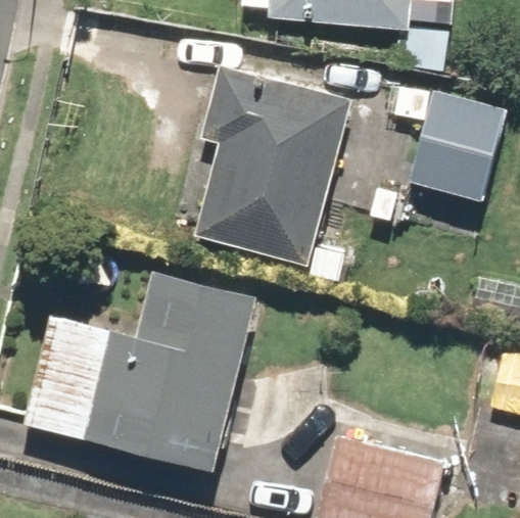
[(242,0),(242,6),(269,8),(268,22),(397,32),(395,61),(446,64),(448,25),(413,22),(414,0),(242,0)]
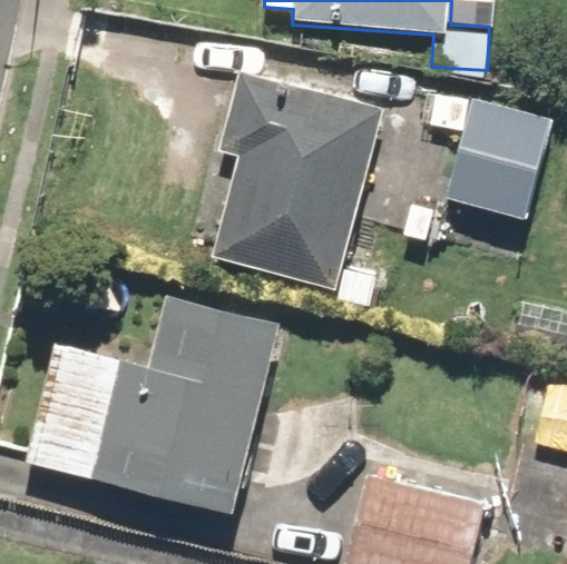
[(383,108),(241,72),(222,148),(243,154),(216,259),(338,290),(383,108)]
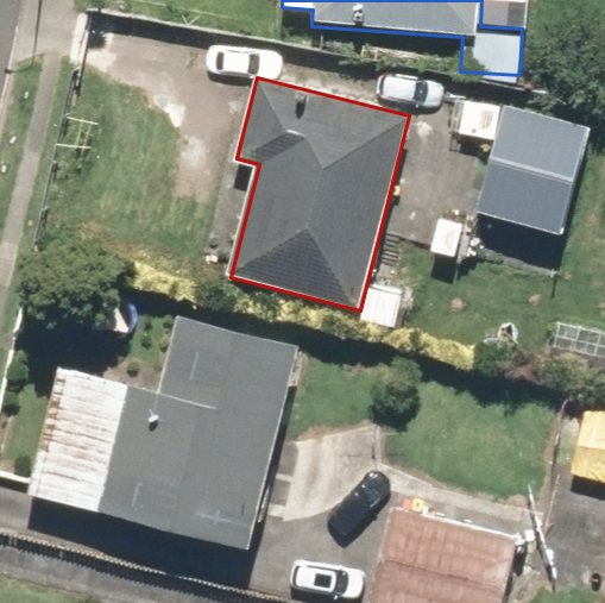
[(561,236),(590,124),(500,102),(473,213),(561,236)]
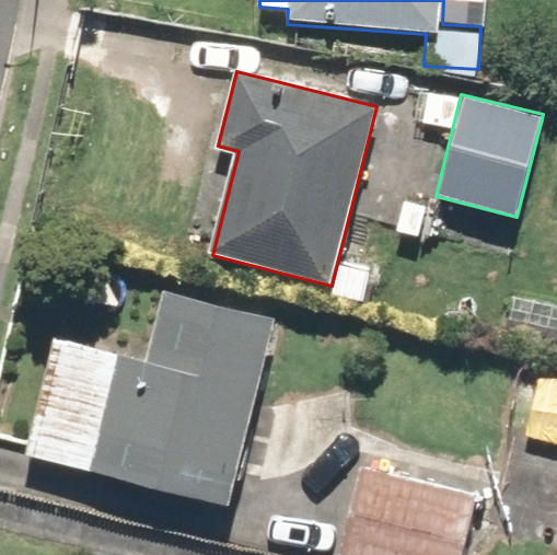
[(276,316),(161,288),(143,356),(112,347),(80,474),(228,511),(276,316)]
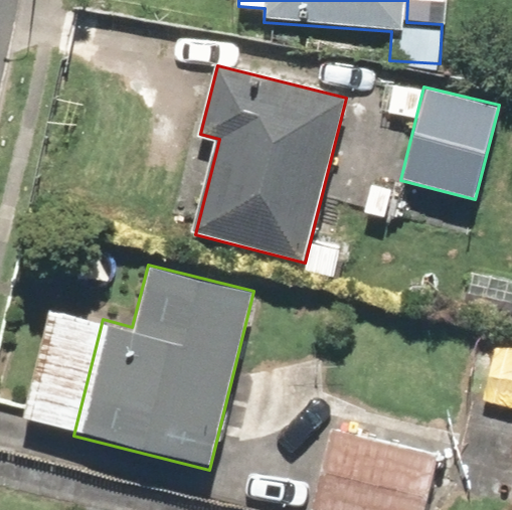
[(332,421),(309,509),(423,509),(441,450),(332,421)]
